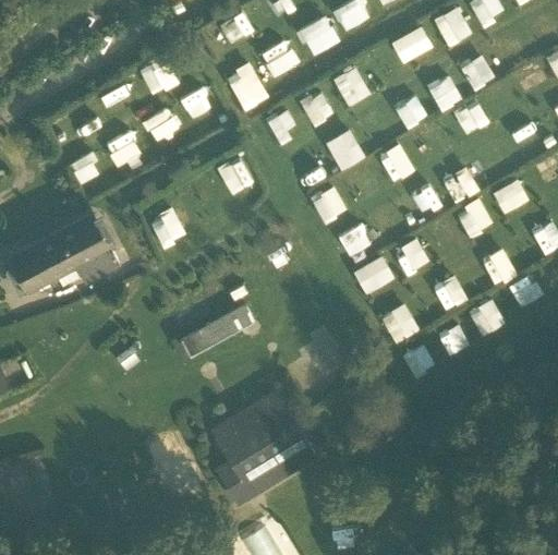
[(361,0),(355,0),(332,12),(344,34),(372,20),(361,0)]
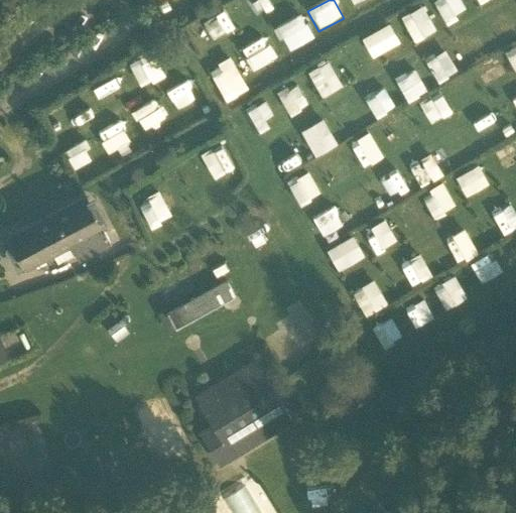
[(461,0),(434,0),(444,24),(467,15),(461,0)]
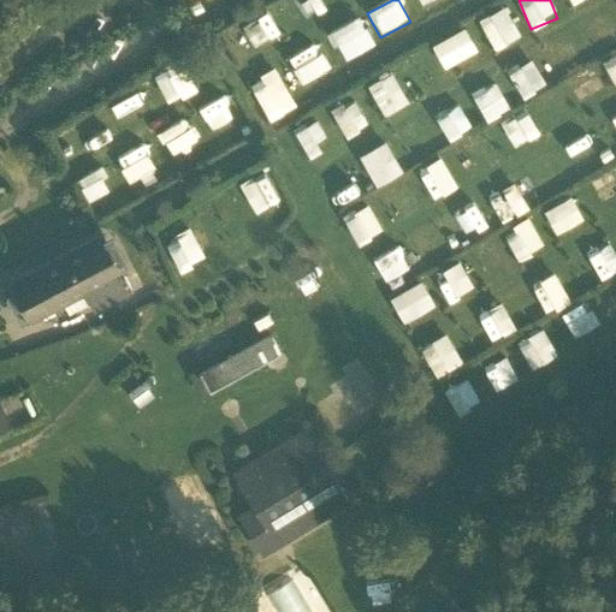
[(480,21),(495,52),(522,40),(508,9),(480,21)]
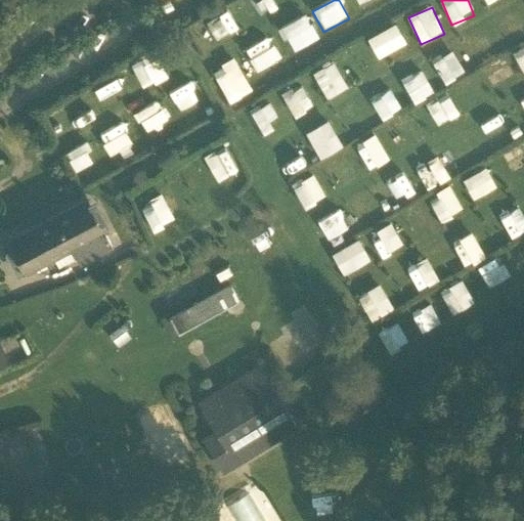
[(230,12),(208,23),(217,42),(239,32),(230,12)]
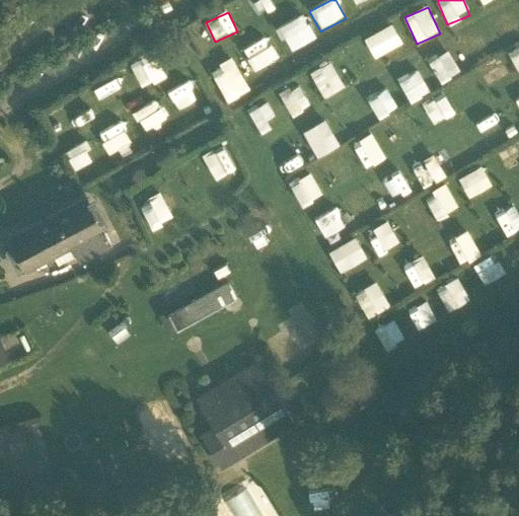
[(291,53),(316,39),(303,15),(278,29),(291,53)]
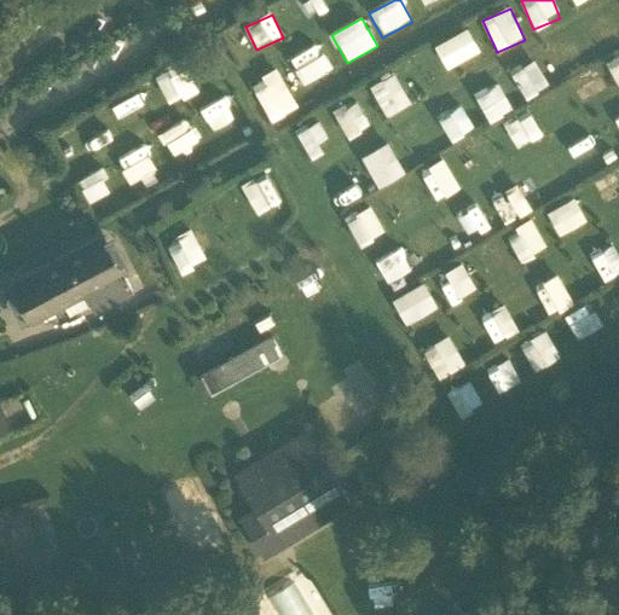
[(447,71),(481,53),(468,29),(435,47),(447,71)]
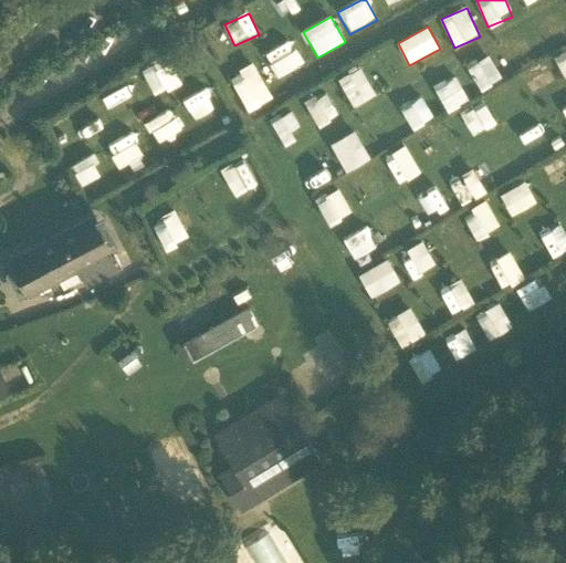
[(503,50),(516,74),(540,62),(526,38),(503,50)]
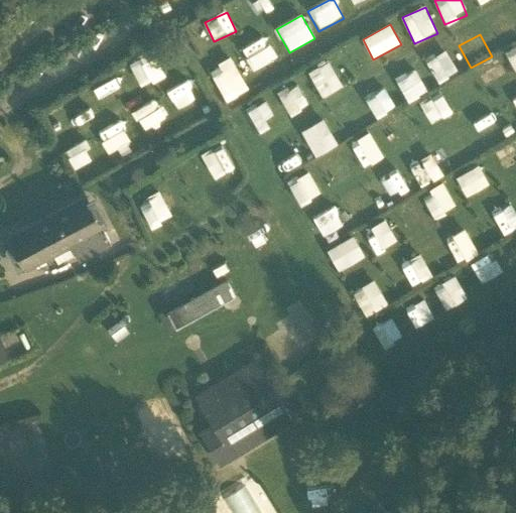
[(253,72),(276,59),(264,38),(241,50),(253,72)]
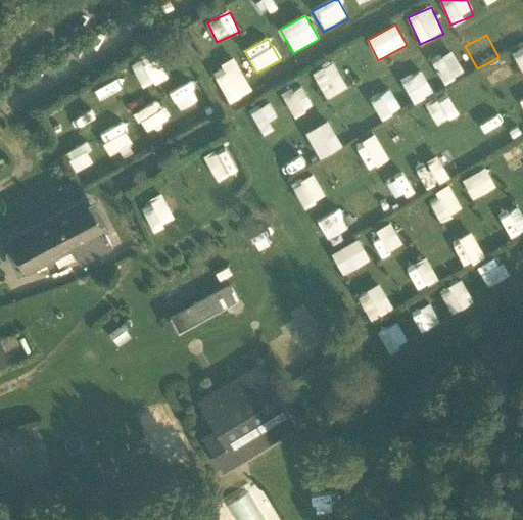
[(445,86),(466,75),(452,51),(431,63),(445,86)]
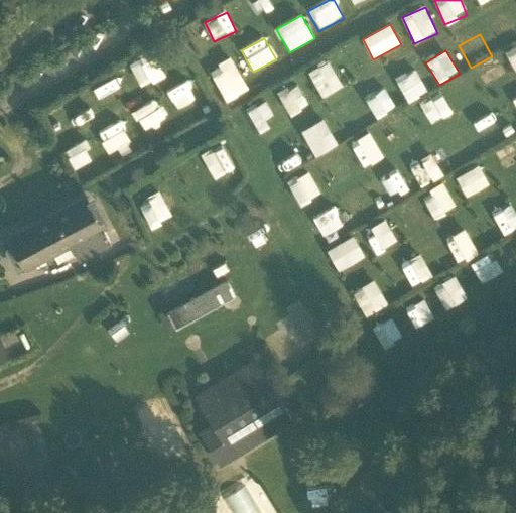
[(130,61),(140,89),(165,79),(155,52),(130,61)]
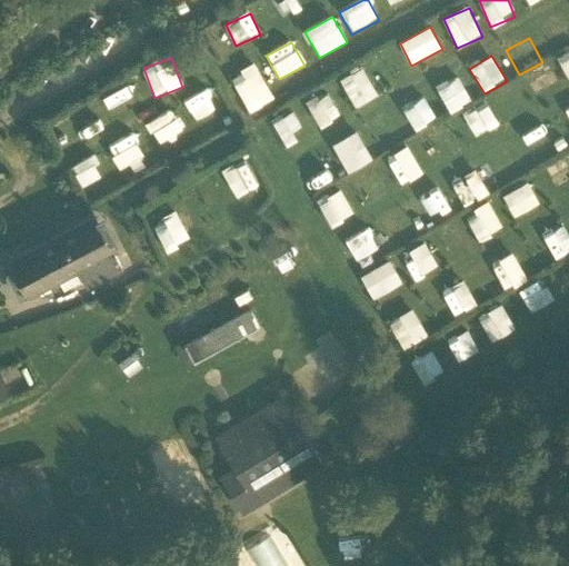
[(550,63),(523,77),(535,99),(561,87),(550,63)]
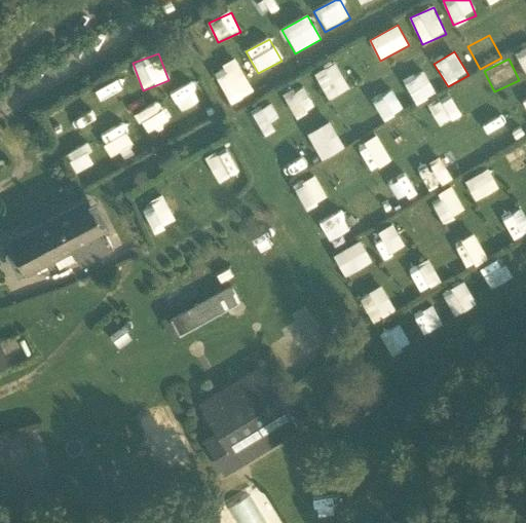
[(228,104),(263,90),(255,71),(245,75),(239,62),(216,71),(228,104)]
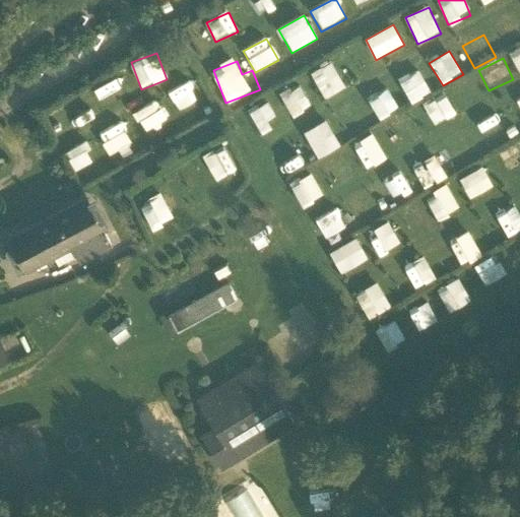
[(311,73),(325,100),(345,88),(331,62),(311,73)]
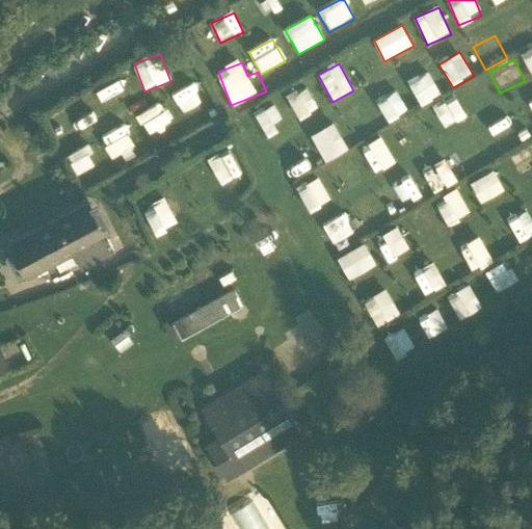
[(429,72),(408,81),(420,106),(441,97),(429,72)]
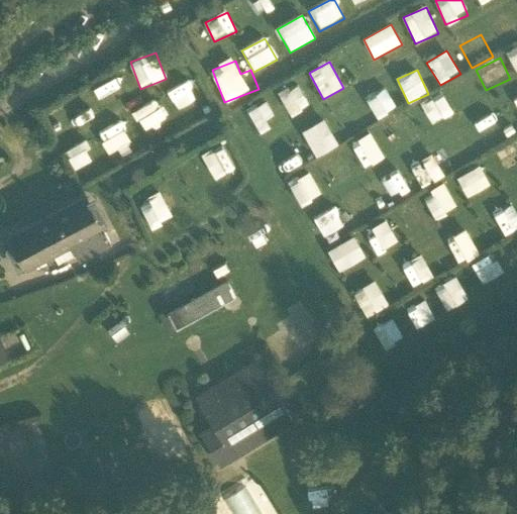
[(279,95),(292,118),(310,107),(298,85),(279,95)]
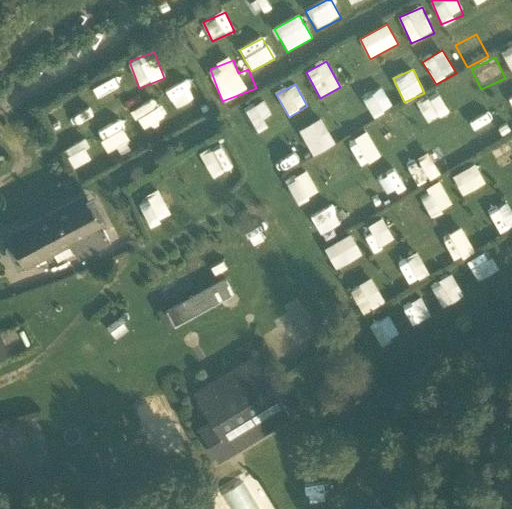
[(372,118),(392,109),(383,88),(363,97),(372,118)]
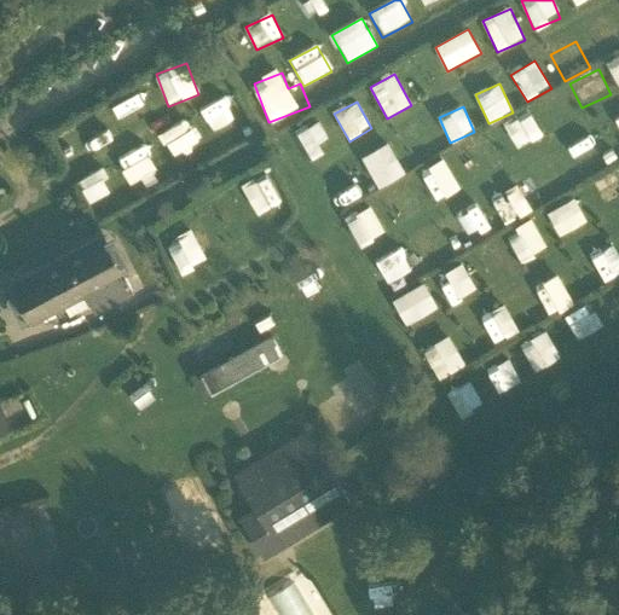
[(532,111),(504,122),(515,150),(543,139),(532,111)]
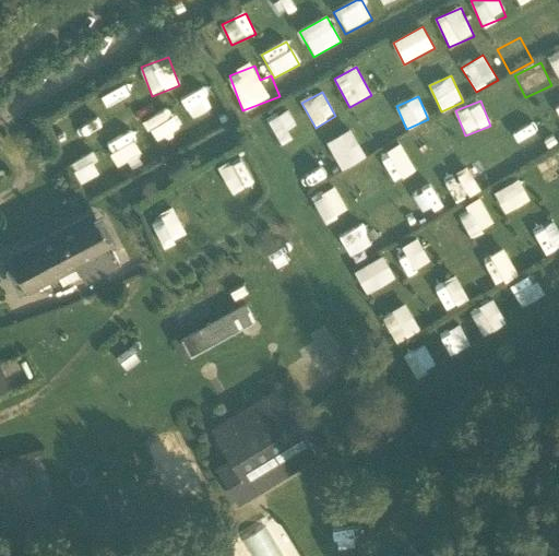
[(144,122),(156,144),(182,130),(169,108),(144,122)]
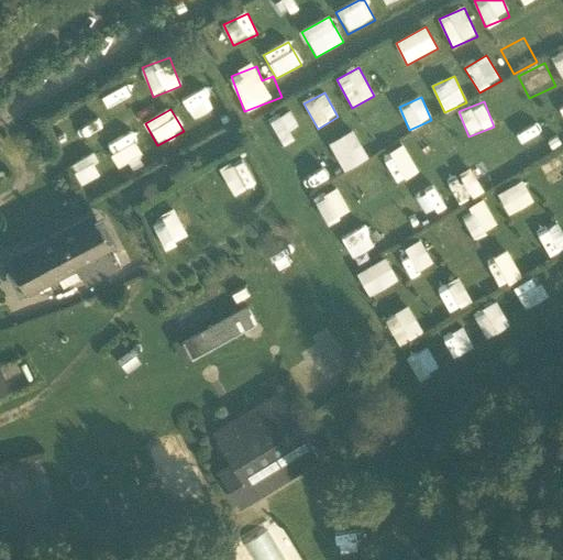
[(283,146),(295,142),(289,130),(298,127),(290,111),(271,120),(283,146)]
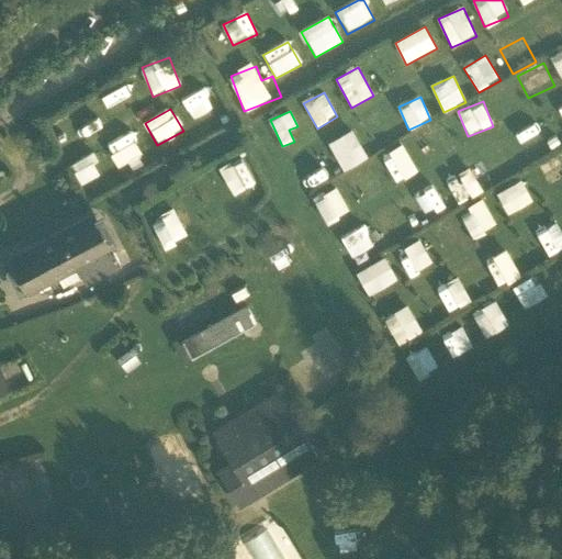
[(343,172),(369,159),(355,131),(328,143),(343,172)]
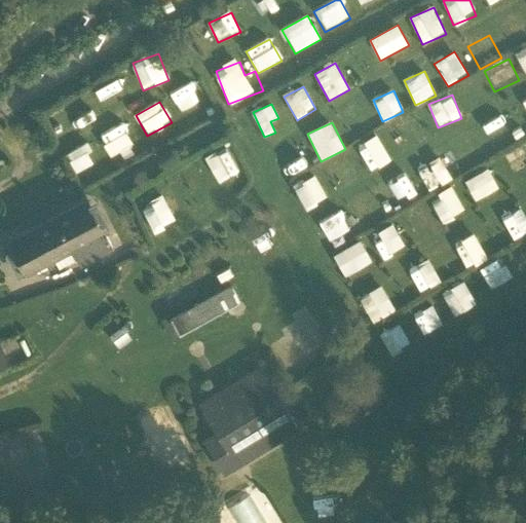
[(104,145),(111,158),(134,146),(127,134),(104,145)]
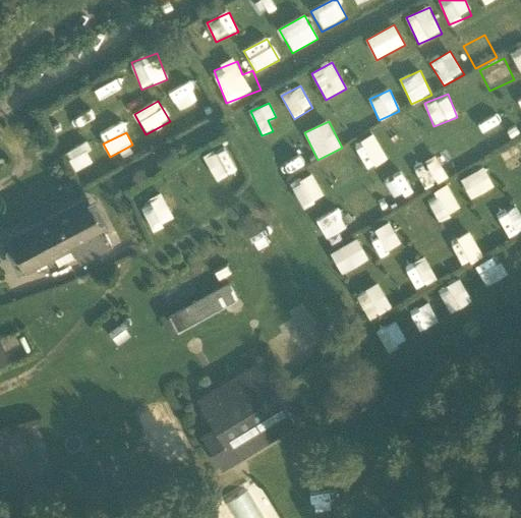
[(375,135),(354,145),(365,170),(387,161),(375,135)]
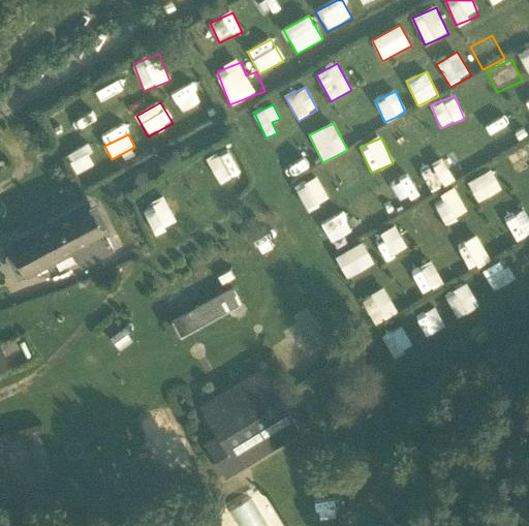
[(66,156),(76,176),(96,164),(86,146),(66,156)]
